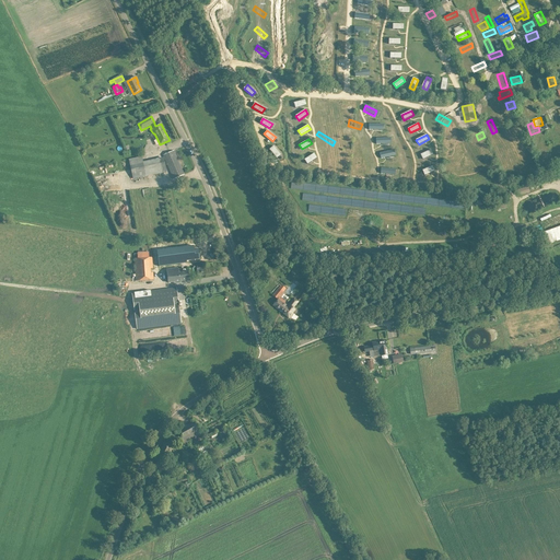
[(356,139),(353,144),(368,148),(369,141),(356,139)]
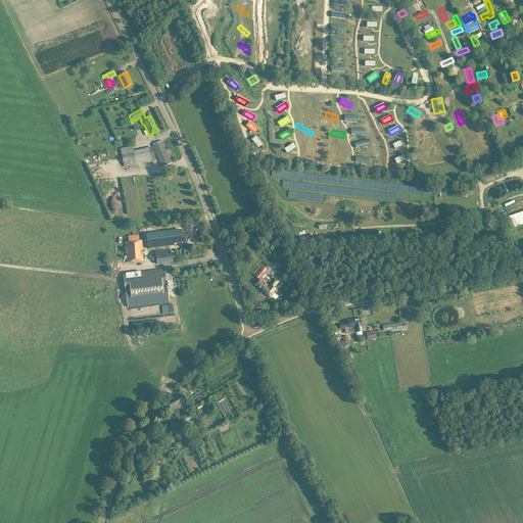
[(461,133),(465,144),(469,143),(465,132),(461,133)]
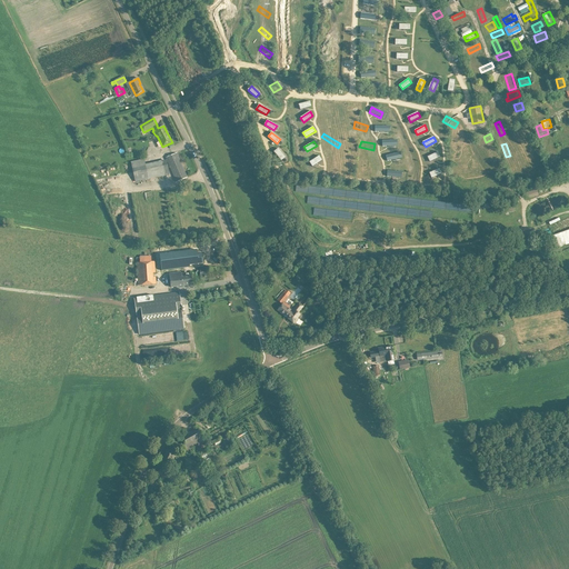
[(278,148),(273,152),(281,160),(285,157),(278,148)]
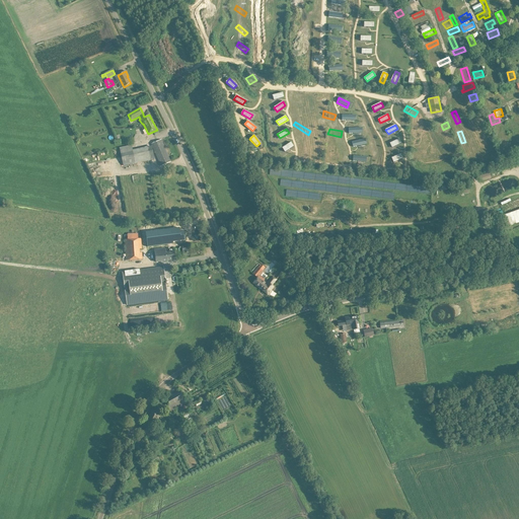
[(301,142),(317,152),(319,148),(304,139),(301,142)]
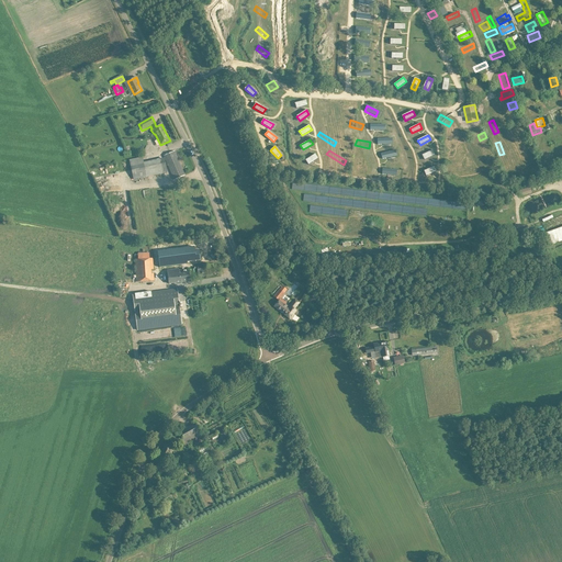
[(425,159),(435,155),(433,150),(423,155),(425,159)]
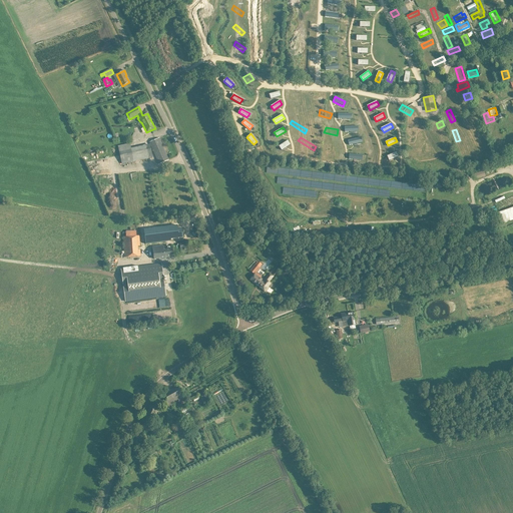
[(159,138),(149,142),(159,164),(168,160),(159,138)]
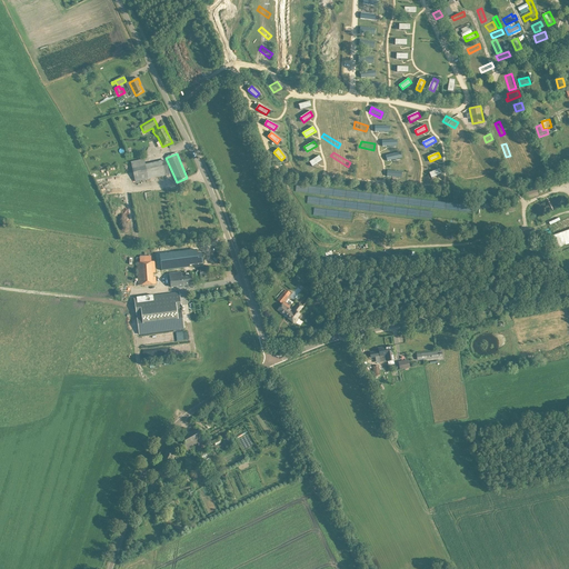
[(319,156),(309,162),(312,167),(321,160),(319,156)]
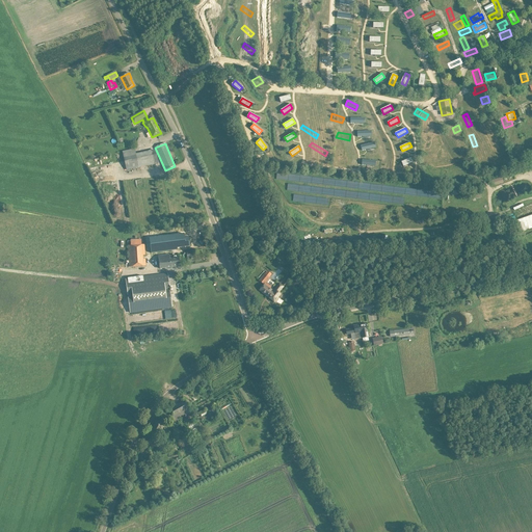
[(343,149),(342,155),(354,158),(355,153),(343,149)]
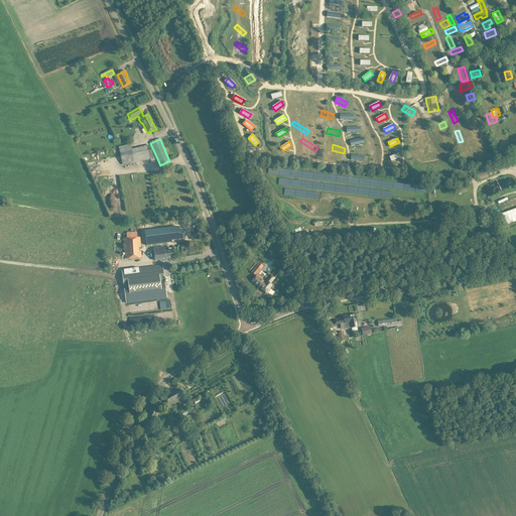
[(131,145),(119,147),(122,164),(153,158),(151,146),(132,150),(131,145)]
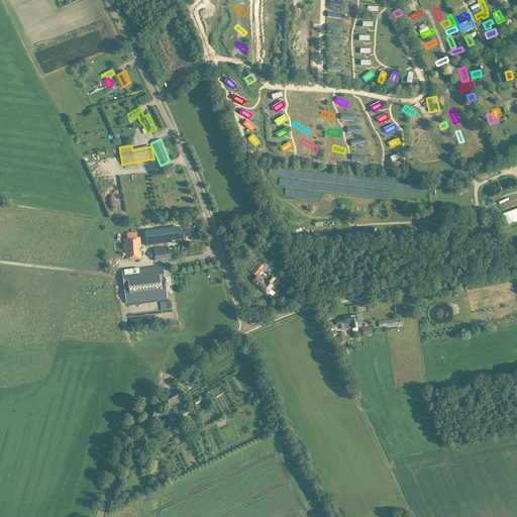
[(443,150),(447,162),(451,161),(447,149),(443,150)]
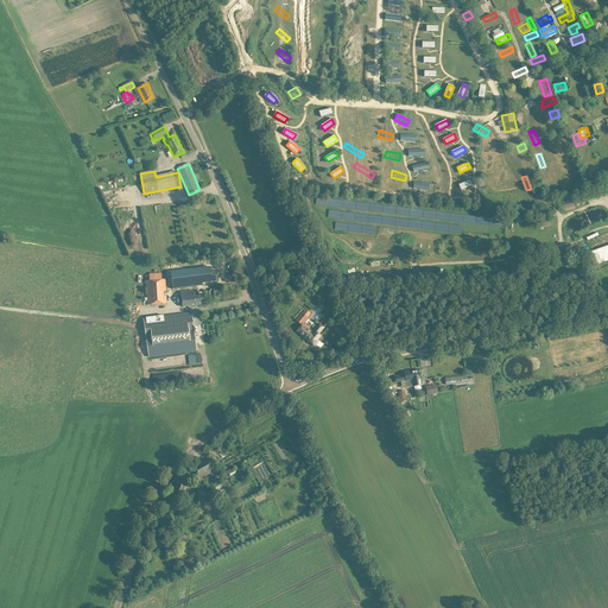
[(396,182),(384,181),(382,185),(386,187),(386,189),(394,191),(396,182)]
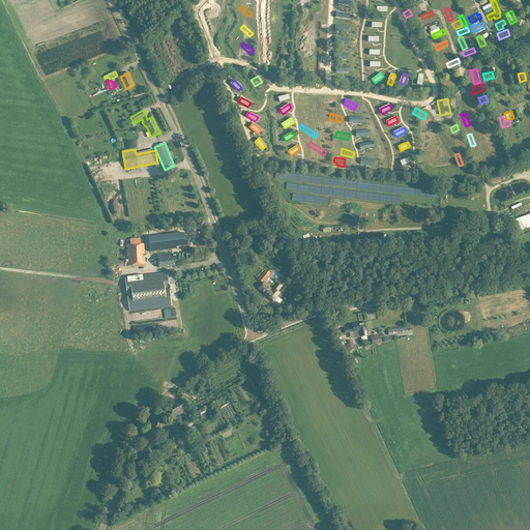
[(411,162),(409,157),(400,162),(402,166),(411,162)]
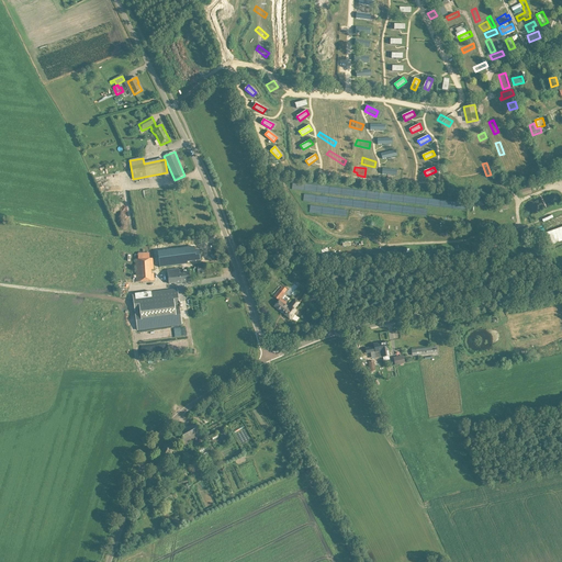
[(502,182),(493,181),(492,190),(502,191),(502,182)]
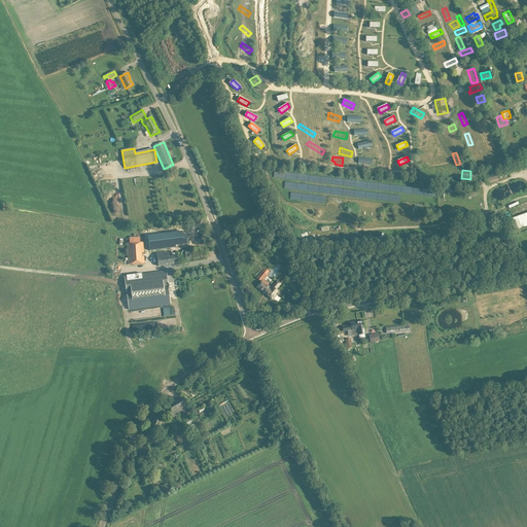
[(182,231),(147,236),(149,250),(176,247),(175,245),(179,245),(188,244),(187,234),(182,235),(182,231)]
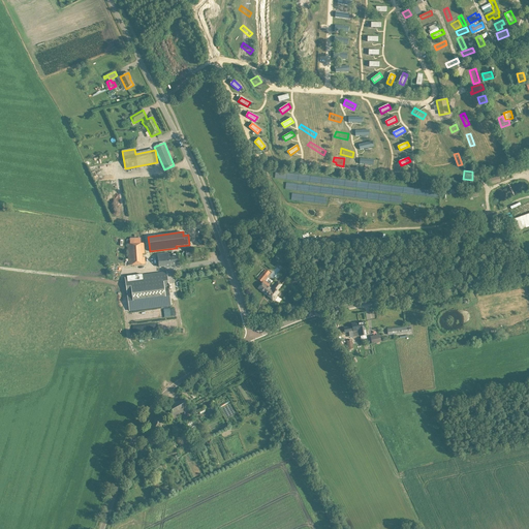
[(129,240),(126,240),(128,266),(145,265),(145,257),(143,257),(142,253),(144,253),(144,243),(141,243),(141,238),(129,239),(129,240)]
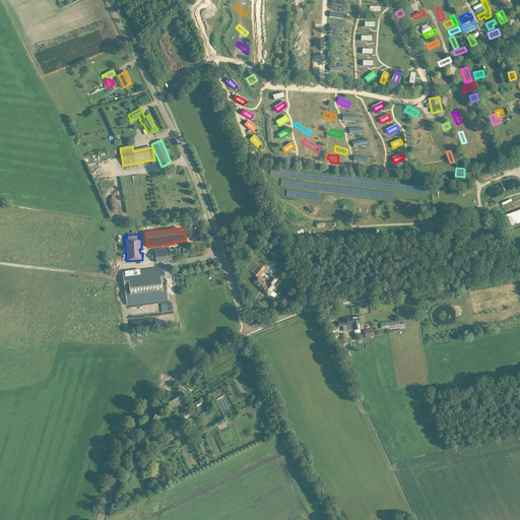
[(154,250),(155,257),(156,262),(176,260),(175,251),(166,253),(166,249),(154,250)]
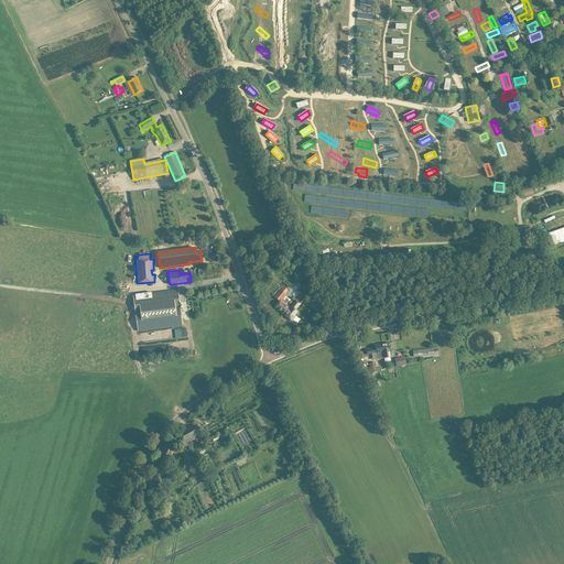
[(132,296),(134,307),(138,332),(183,326),(177,291),(154,294),(132,296)]
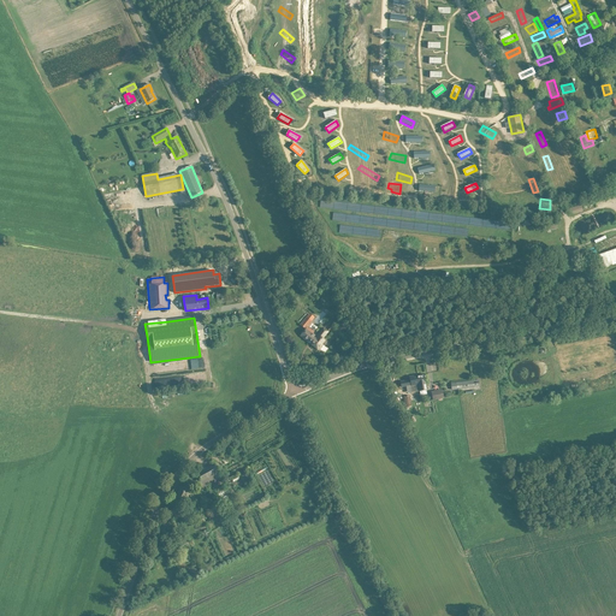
[(307,318),(301,325),(307,330),(302,333),(312,342),(313,341),(314,342),(313,343),(312,344),(319,350),(323,345),(321,344),(324,341),(323,339),(325,336),(327,332),(329,331),(323,326),(317,333),(315,336),(312,333),(314,331),(308,326),(312,321),(307,318)]
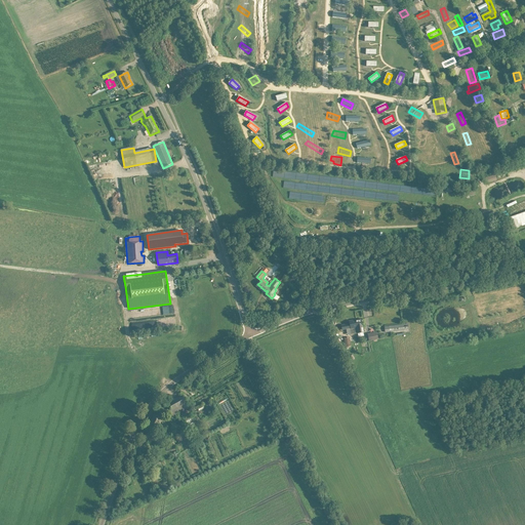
[(357,333),(363,332),(361,319),(355,320),(357,333)]
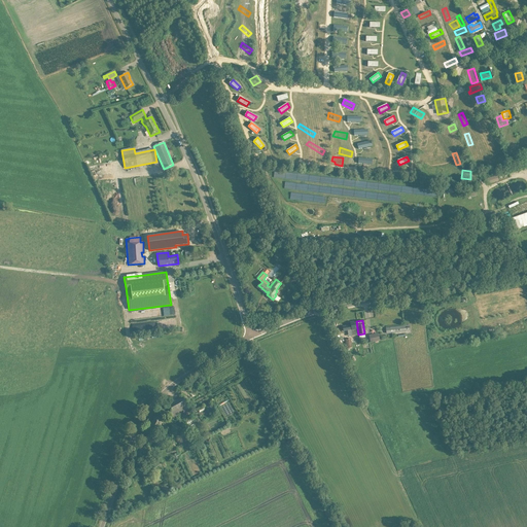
[(356,321),(350,322),(353,336),(358,335),(356,321)]
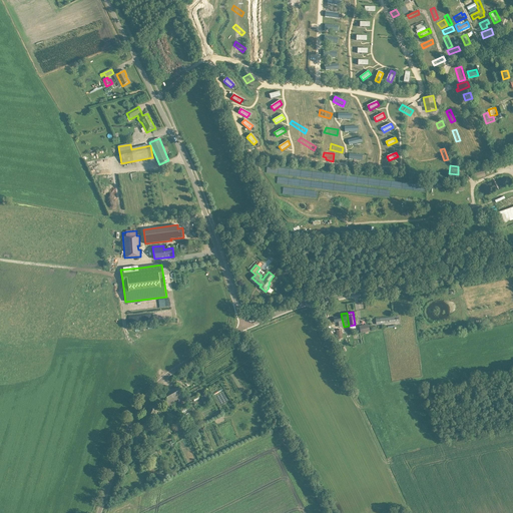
[(399,317),(376,320),(376,325),(399,322),(399,317)]
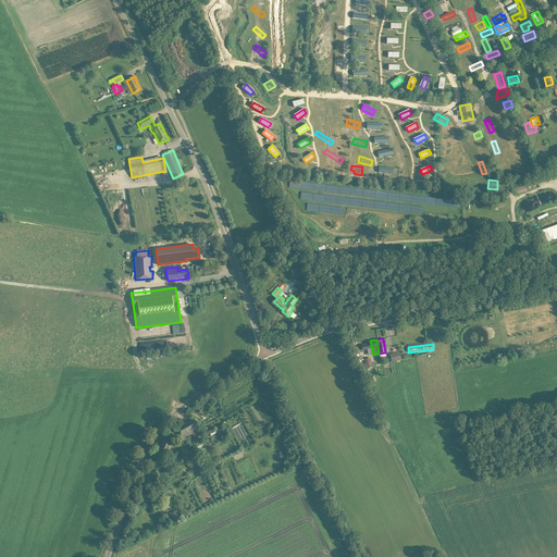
[(399,351),(390,354),(391,361),(401,360),(399,351)]
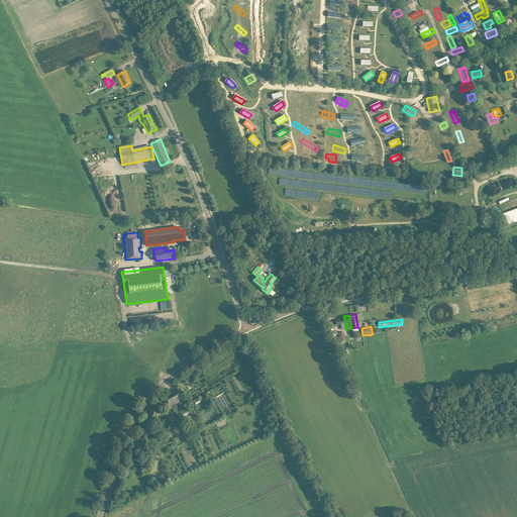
[(164,398),(166,402),(171,410),(186,402),(182,394),(180,389),(164,398)]
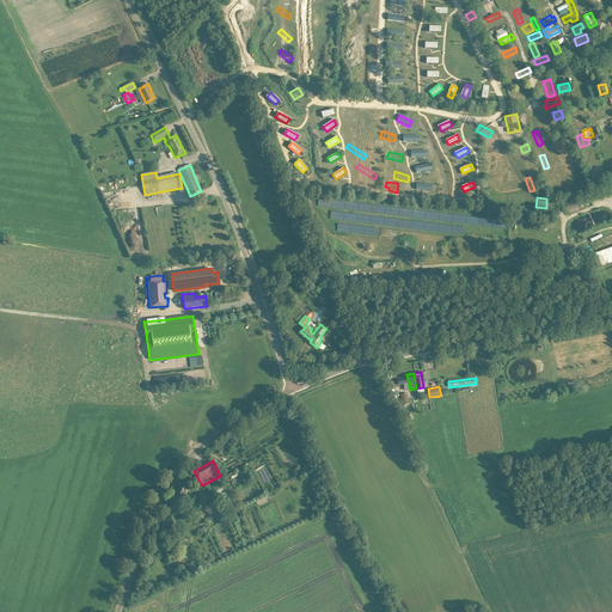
[(243,481),(248,478),(244,470),(238,472),(243,481)]
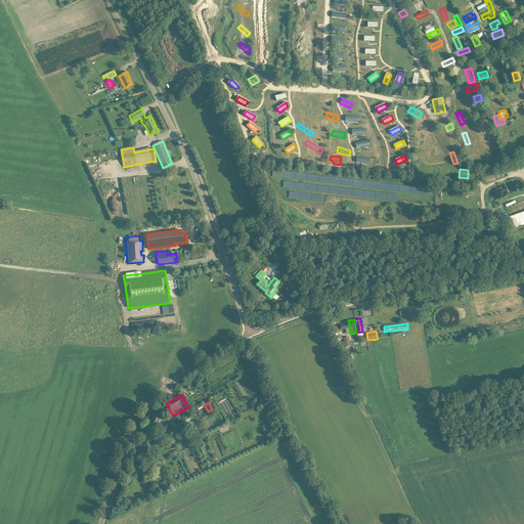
[(148,425),(153,427),(156,429),(167,410),(160,405),(153,416),(154,417),(148,425)]
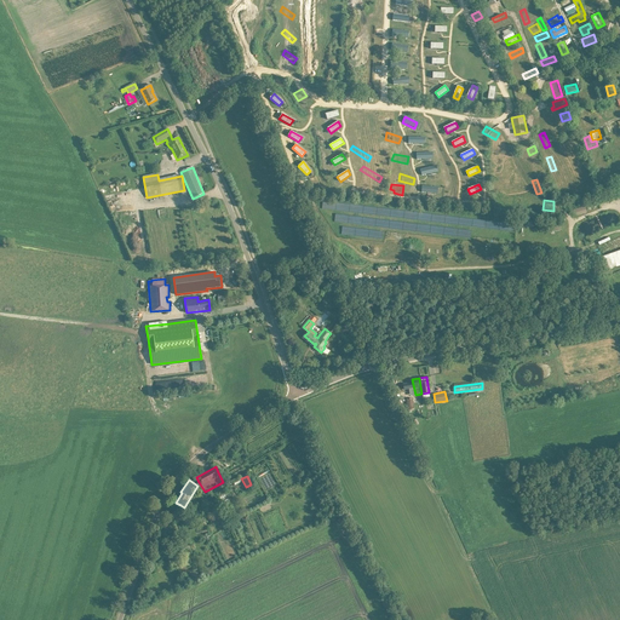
[(172,511),(170,517),(188,527),(191,520),(172,511)]
